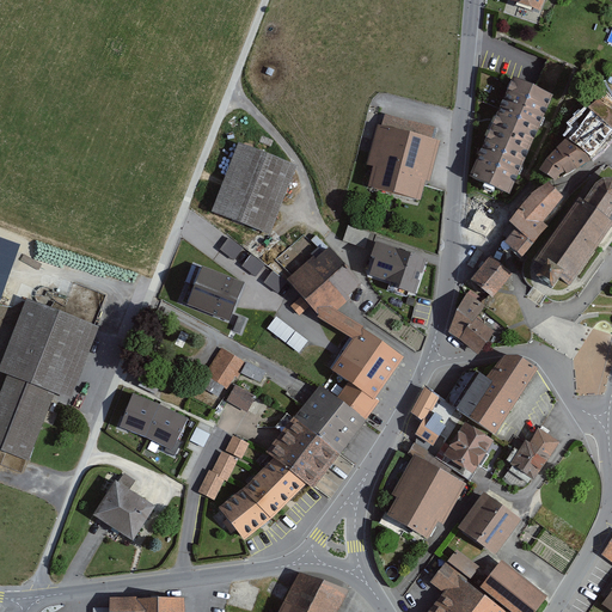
[(507,0),(539,12),(543,0),(507,0)]
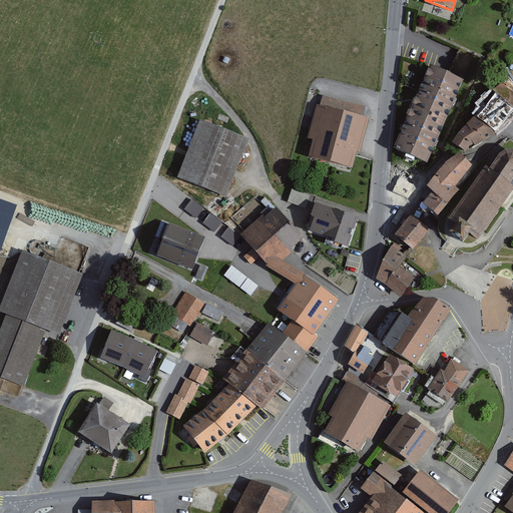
[(415,100),(395,148),(426,160),(462,81),(447,74),(434,68),(429,66),(419,91),(415,100)]
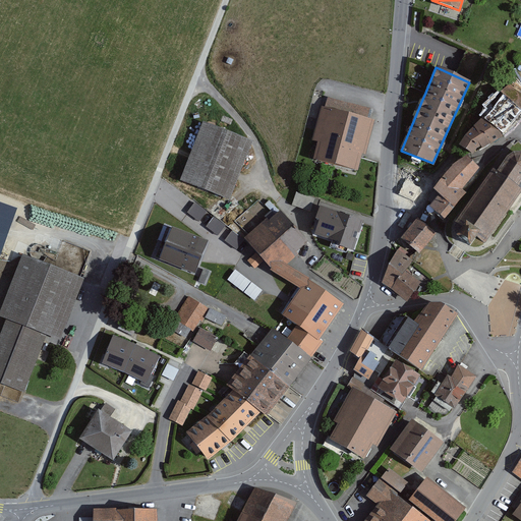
[(520,94),(509,84),(459,142),(470,153),(493,142),(520,109),(520,94)]
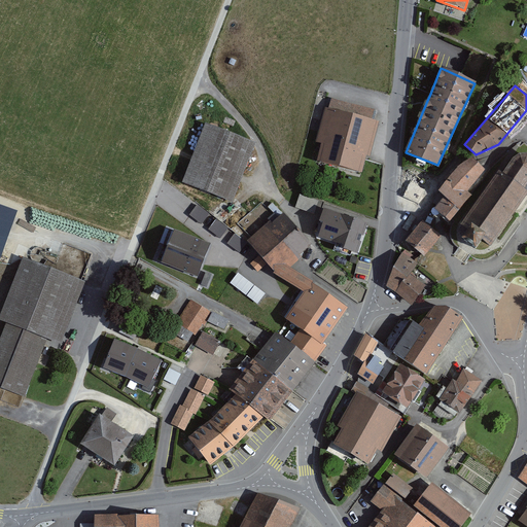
[(331,98),(328,108),(372,119),(374,109),(331,98)]
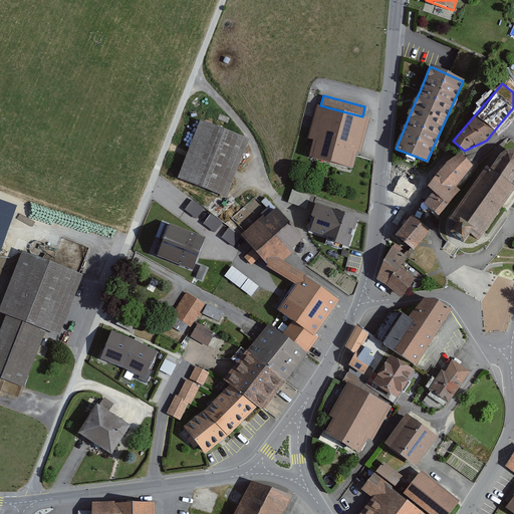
[(314,139),(309,157),(354,168),(357,156),(358,153),(361,154),(370,118),(362,116),(320,105),(318,105),(314,118),(309,138),(314,139)]
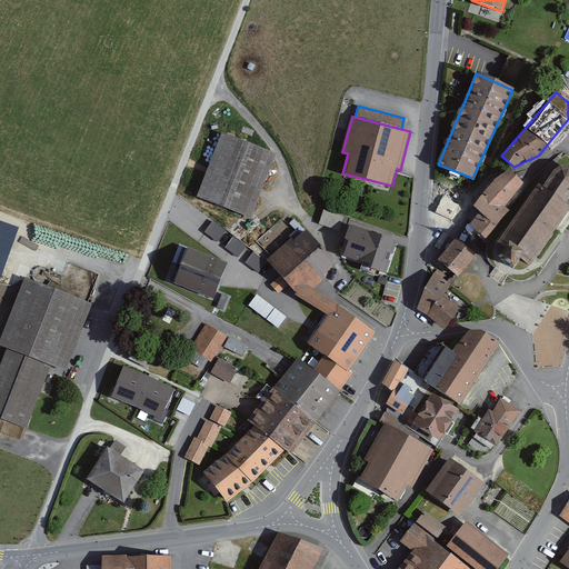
[(207,170),(197,197),(250,217),(260,191),(275,155),(221,133),(207,170)]
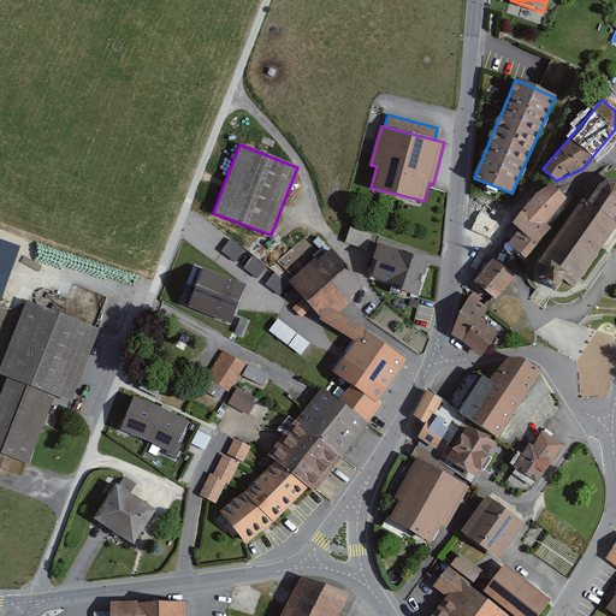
[(615,226),(615,220),(612,219),(615,214),(615,178),(606,179),(599,184),(587,202),(586,200),(584,199),(581,203),(540,262),(540,264),(546,267),(540,277),(539,277),(549,283),(556,289),(563,278),(573,285),(600,247),(615,227),(615,226)]
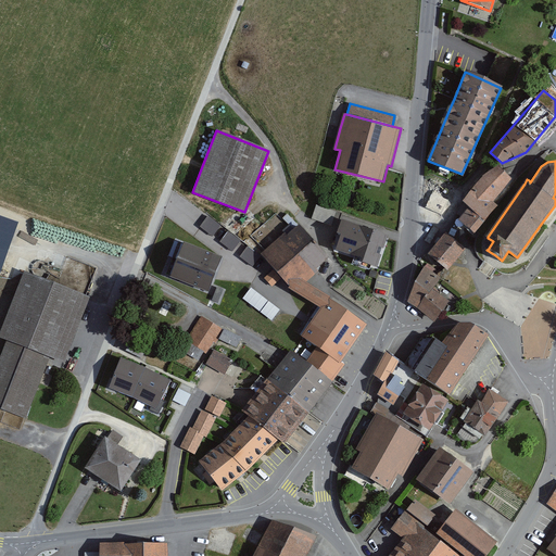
[(463,201),(468,206),(484,220),(498,205),(494,202),(513,181),(500,172),(496,171),(481,179),(463,201)]
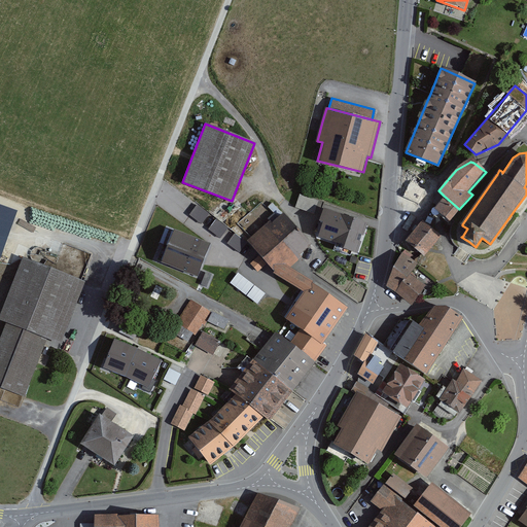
[(413,172),(401,197),(419,206),(430,180),(413,172)]
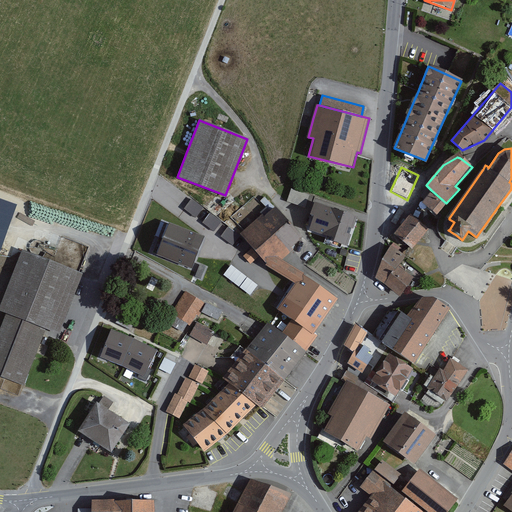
[(511,178),(509,182),(511,183),(511,188),(511,189),(499,205),(501,207),(503,208),(504,208),(503,209),(504,210),(505,211),(509,206),(511,201),(511,178)]
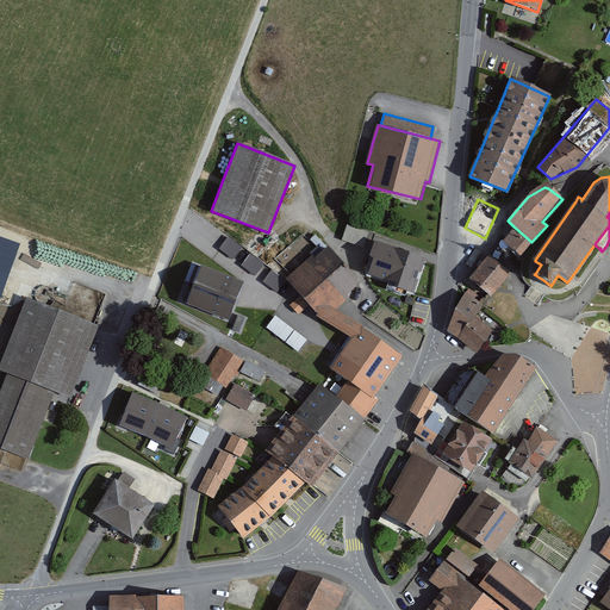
[(363,247),(368,232),(347,225),(342,240),(353,243),(363,247)]
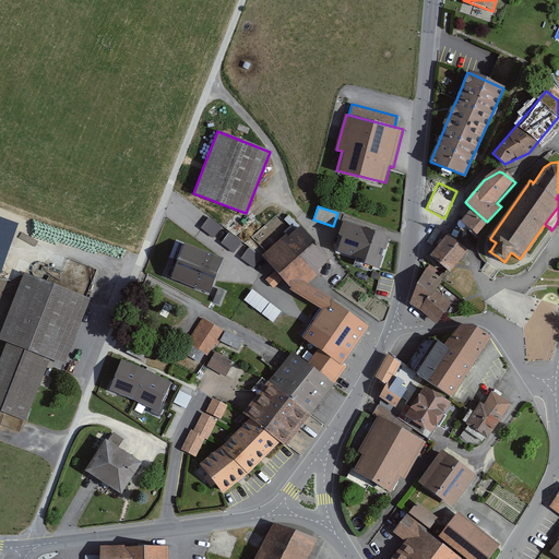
[(471,207),(462,221),(476,235),(487,222),(471,207)]
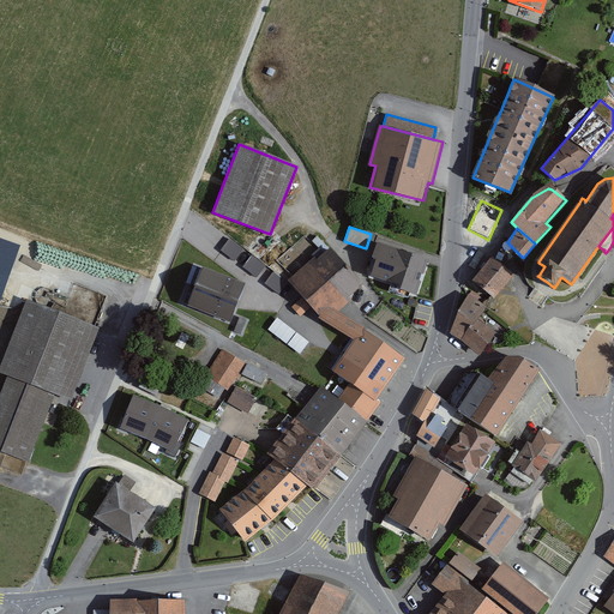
[(245,248),(230,238),(221,250),(224,252),(232,258),(235,260),(245,248)]
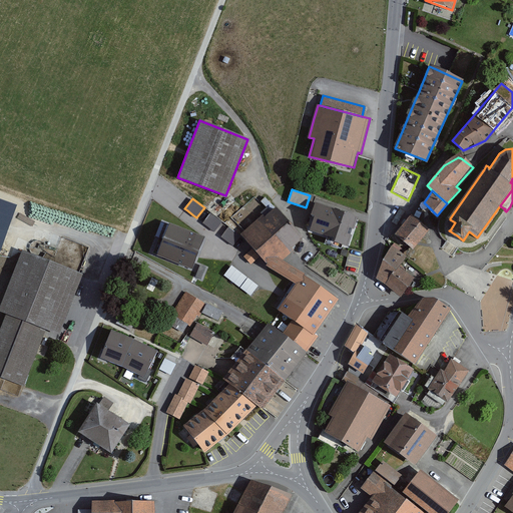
[(15,205),(0,199),(0,244),(5,230),(15,205)]
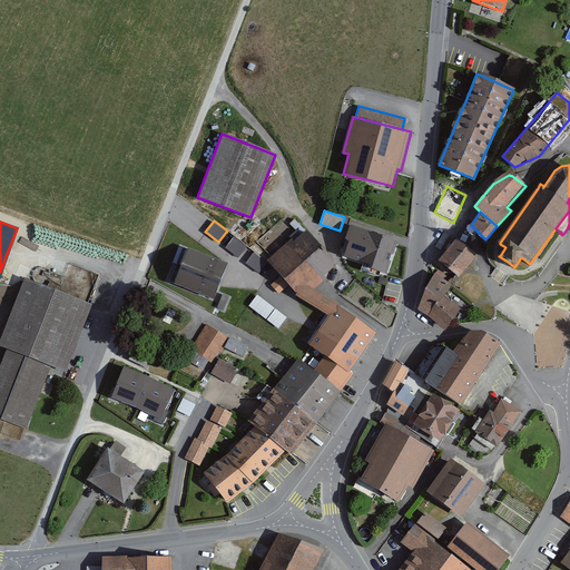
[(381,272),(386,273),(397,242),(351,224),(345,238),(350,241),(344,255),(364,263),(362,269),(379,276),(381,272)]
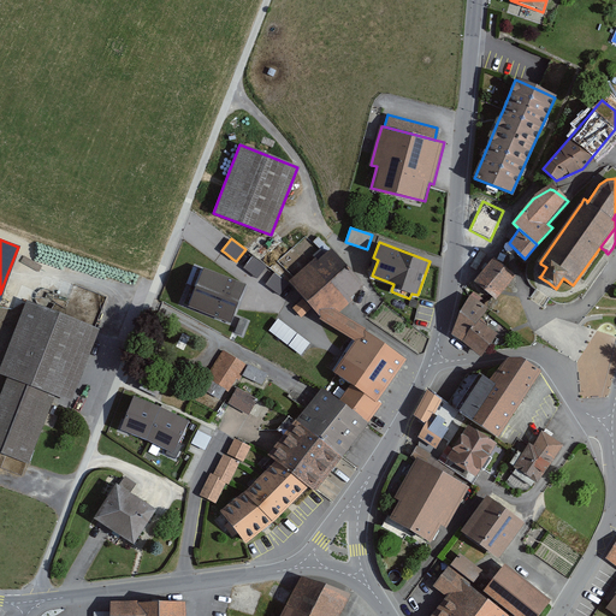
[(362,285),(331,250),(318,262),(314,259),(289,280),(304,298),(313,308),(321,317),(359,341),(366,331),(337,313),(351,301),(349,297),(362,285)]
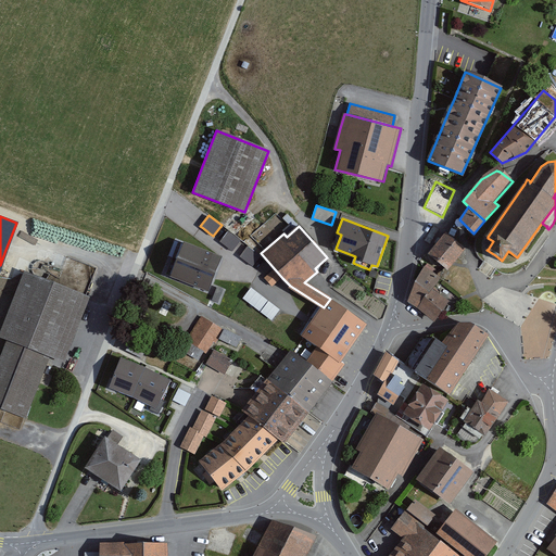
[(241,241),(228,231),(220,241),(224,243),(229,249),(232,251),(241,241)]
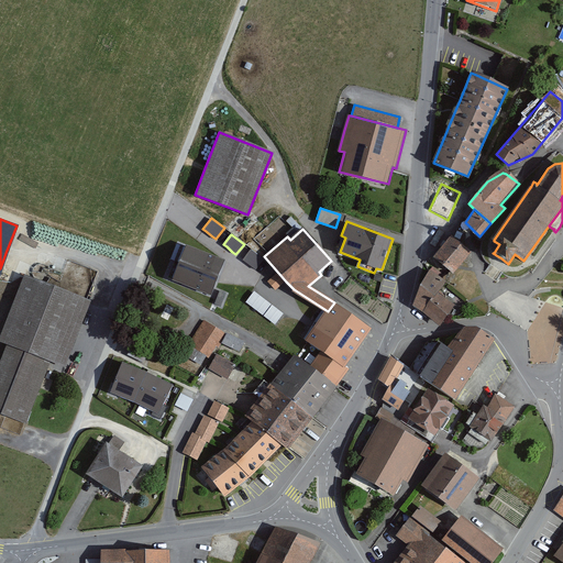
[(451,235),(433,257),(451,272),(453,274),(457,269),(459,267),(460,266),(470,254),(471,253),(451,235)]
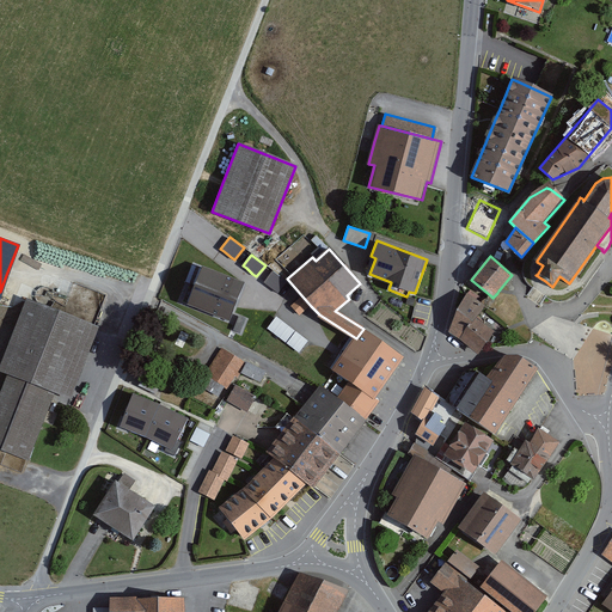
[(187,305),(230,322),(245,283),(201,267),(187,305)]
